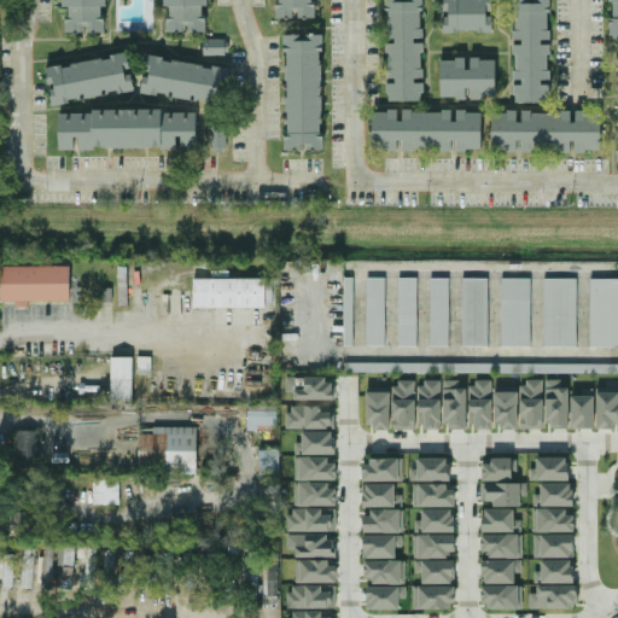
[(105,0),(63,0),(64,7),(66,7),(66,33),(86,33),(106,33),(105,0)]
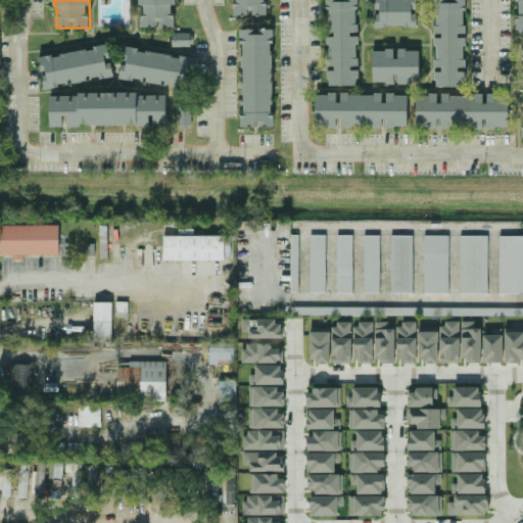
[(139,0),(140,28),(158,28),(158,27),(174,27),(174,5),(176,5),(175,0),(139,0)]
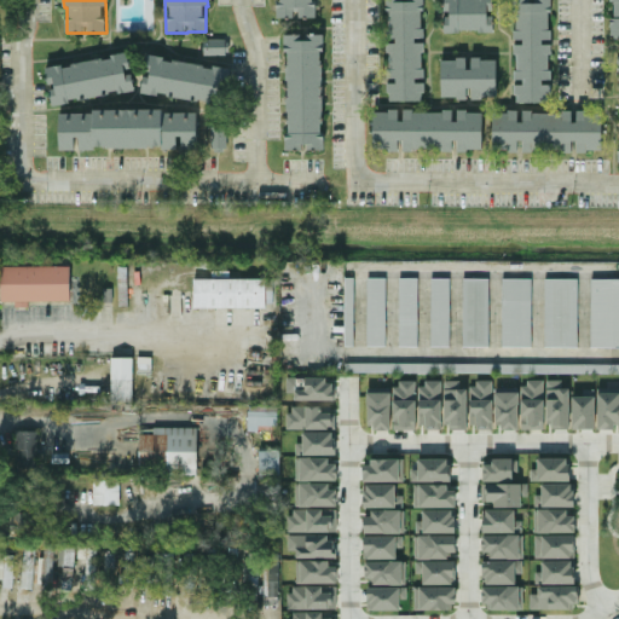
[(277,0),(278,18),(296,18),(317,18),(316,0),(277,0)]
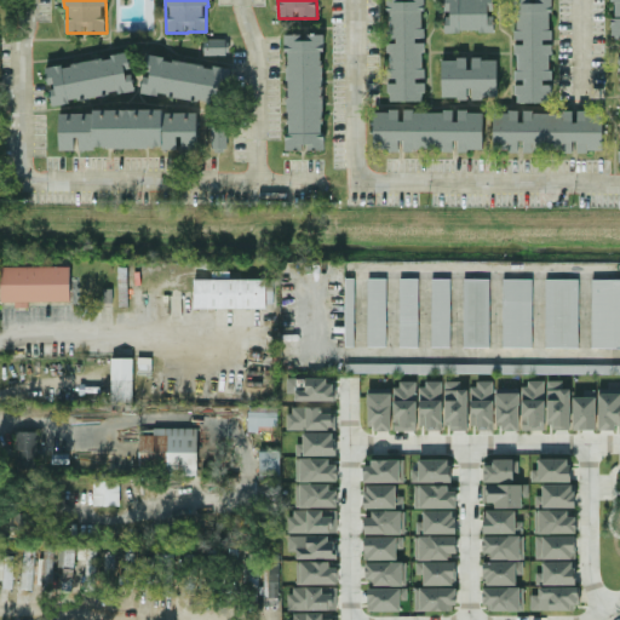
[(388,102),(425,101),(425,81),(424,81),(424,0),(388,0),(388,41),(388,102)]
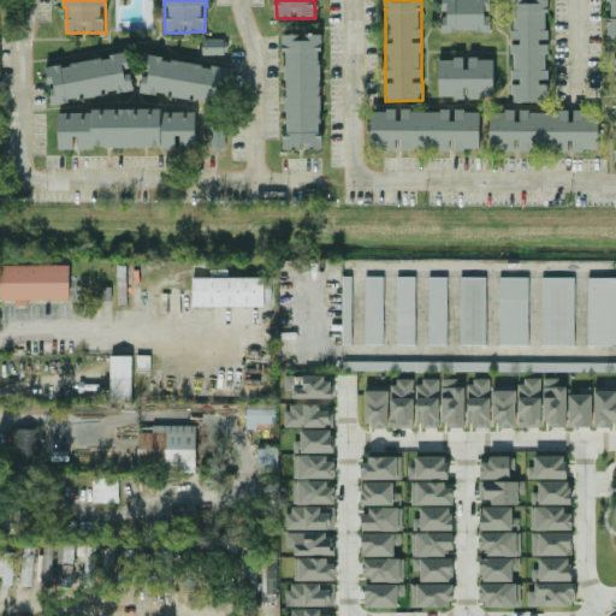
[(440,0),(443,33),(492,31),(490,0),(440,0)]
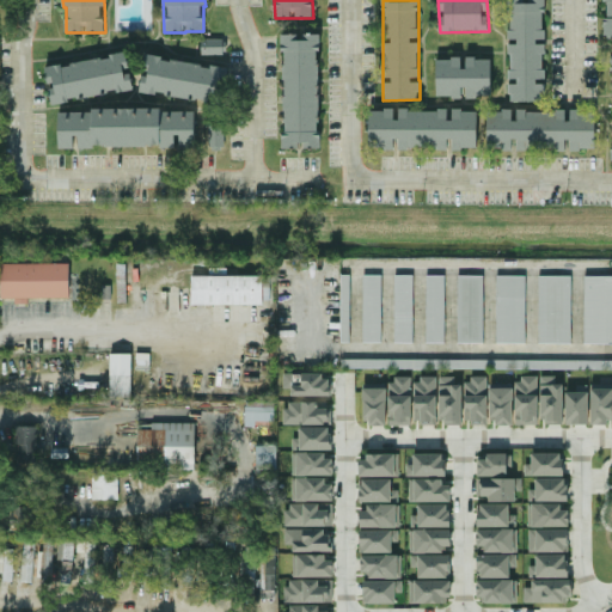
[(543,0),(507,0),(510,103),(546,102),(544,42),(545,42),(543,0)]
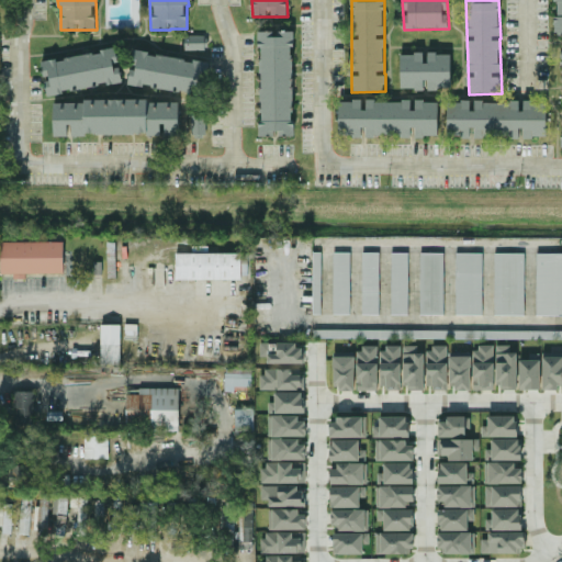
[(259,32),(261,136),(277,136),(277,137),(294,136),(291,31),(259,32)]
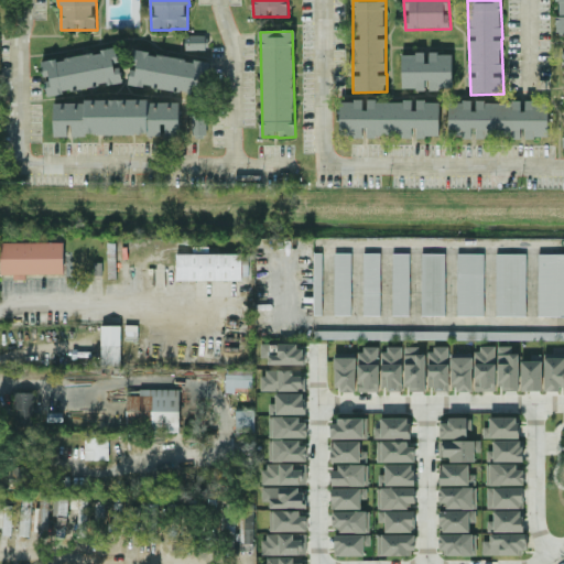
[(185,50),(207,50),(207,36),(186,35),(185,50)]
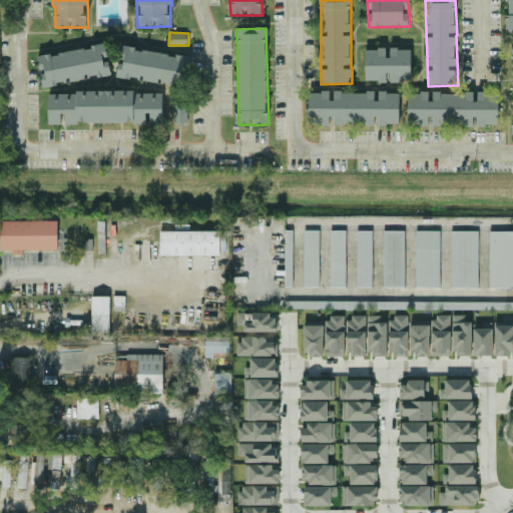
[(43,87),(112,75),(107,45),(38,56),(41,72),(43,87)]
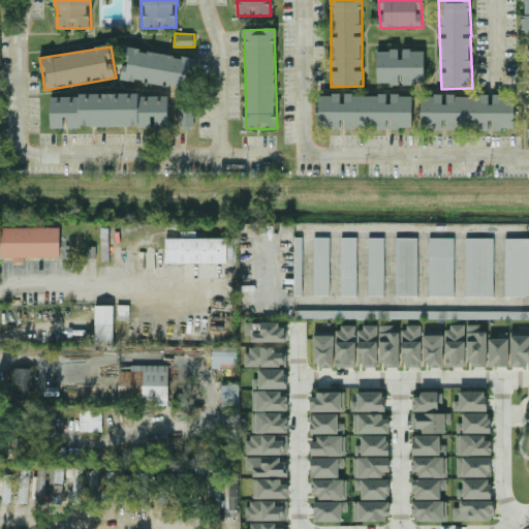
[(121,79),(189,89),(194,58),(126,49),(121,79)]
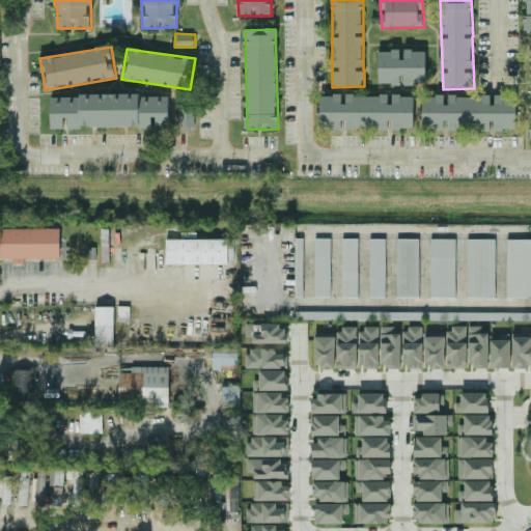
[(426,50),(379,51),(379,85),(402,84),(402,85),(426,85),(426,50)]
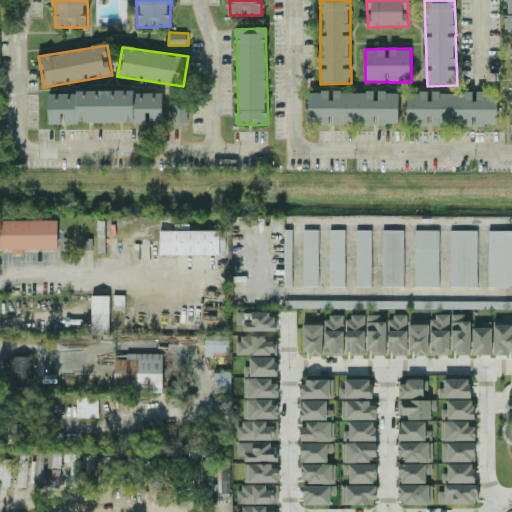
[(49,94),(49,125),(62,124),(62,114),(66,114),(66,124),(149,122),(149,124),(163,123),(162,91),(49,94)]
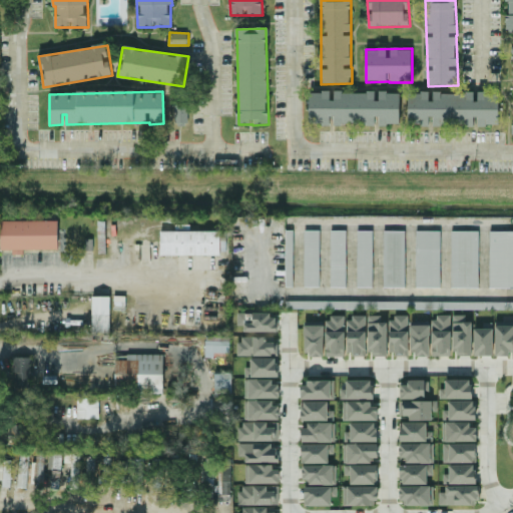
[(309,125),(332,125),(332,124),(377,125),(377,124),(400,124),(401,93),(310,91),(309,125)]
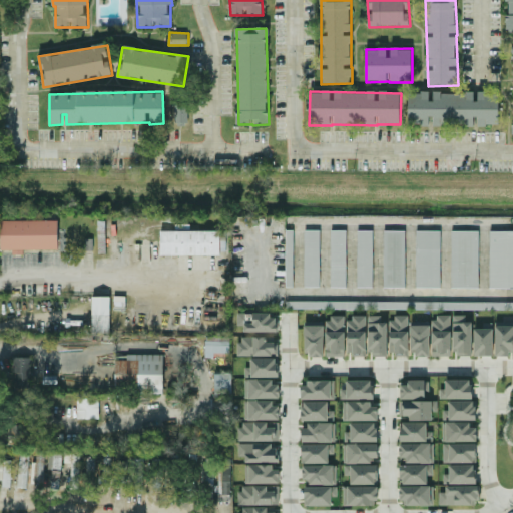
[(408,126),(432,126),(476,126),(476,125),(499,125),(499,93),(408,92),(408,126)]
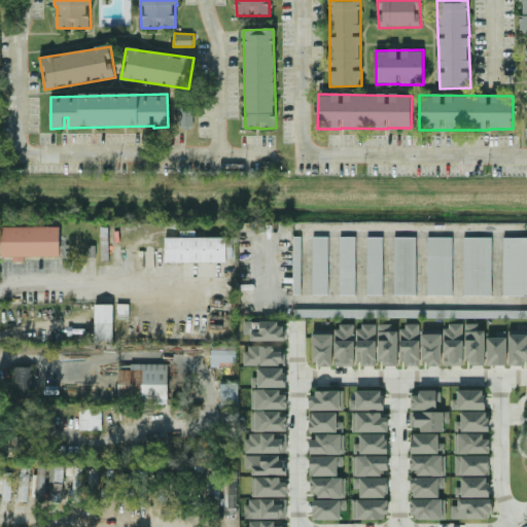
[(180,128),(194,127),(192,106),(179,107),(180,128)]
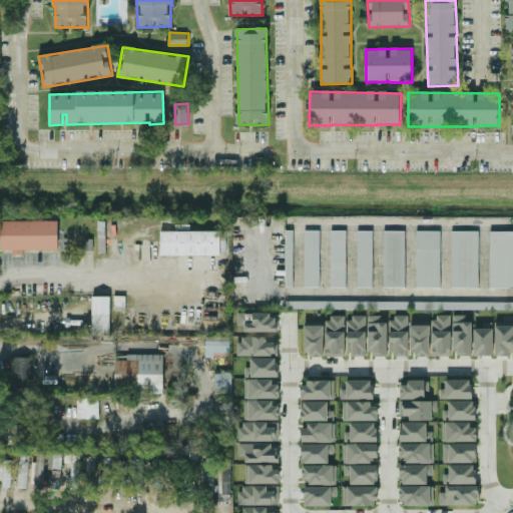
[(2,250),(13,249),(13,253),(23,253),(23,249),(58,249),(58,220),(1,221),(2,250)]
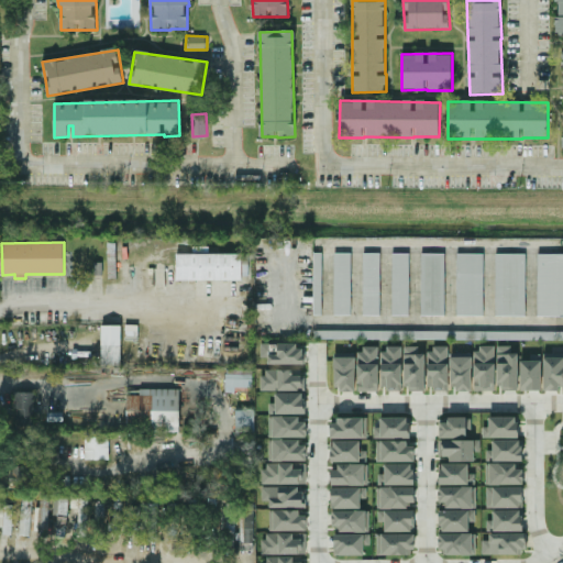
[(313,315),(322,316),(323,253),(315,253),(313,315)]
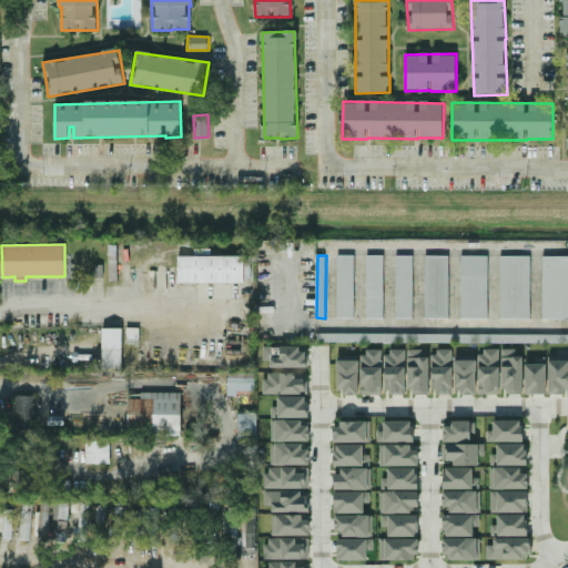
[(354,255),(337,255),(337,318),(355,318),(354,255)]
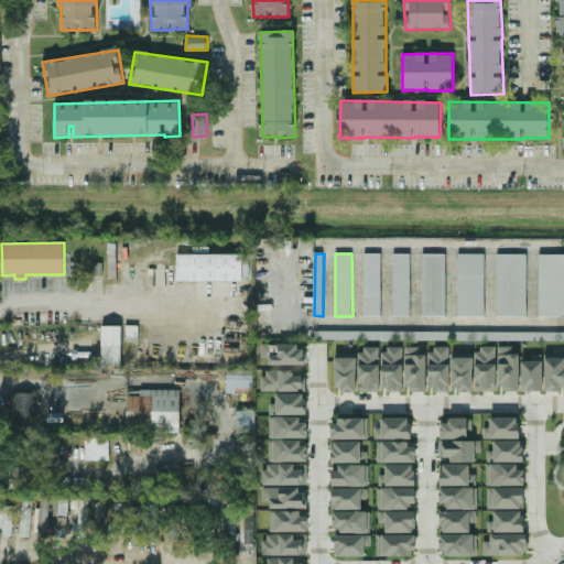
[(381,253),(365,253),(364,316),(381,316),(381,253)]
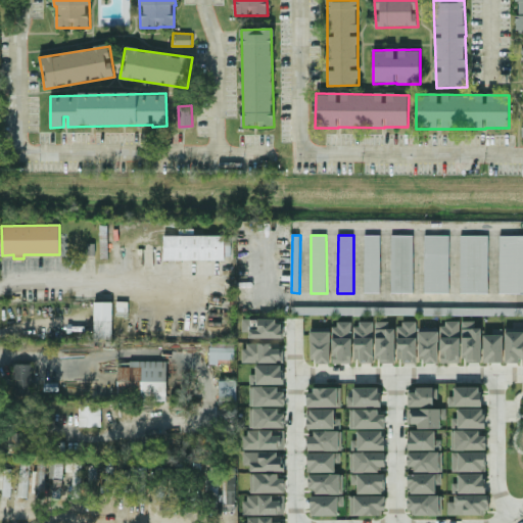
[(392,293),(414,293),(413,235),(391,236),(392,293)]
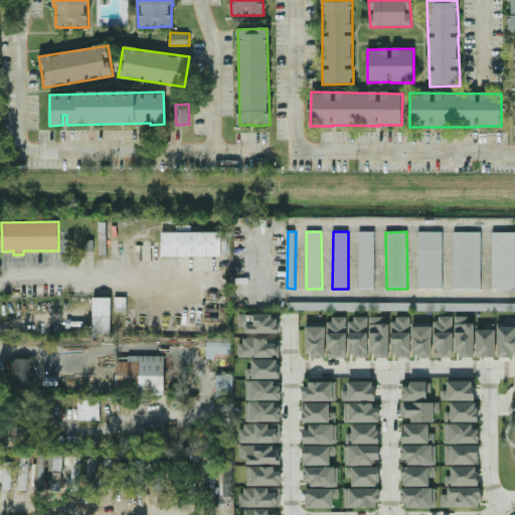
[(417,289),(442,289),(443,232),(418,231),(417,289)]
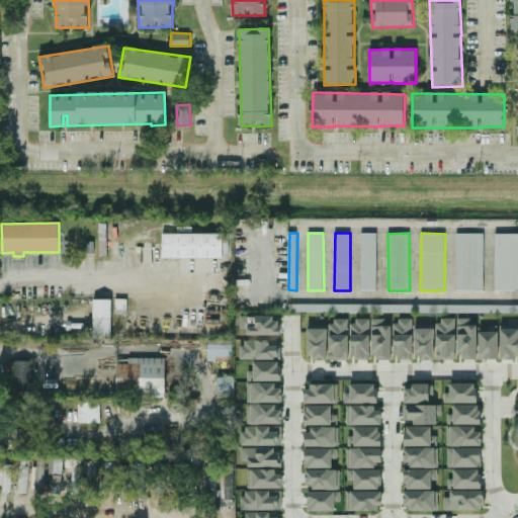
[(162,234),(163,258),(229,257),(229,234),(162,234)]
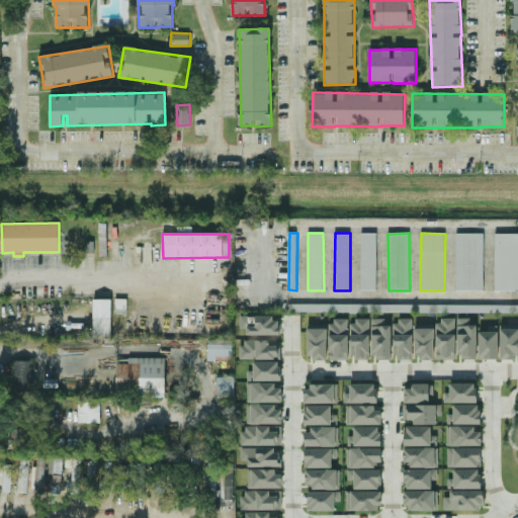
[(376,290),(377,234),(361,234),(361,290),(376,290)]
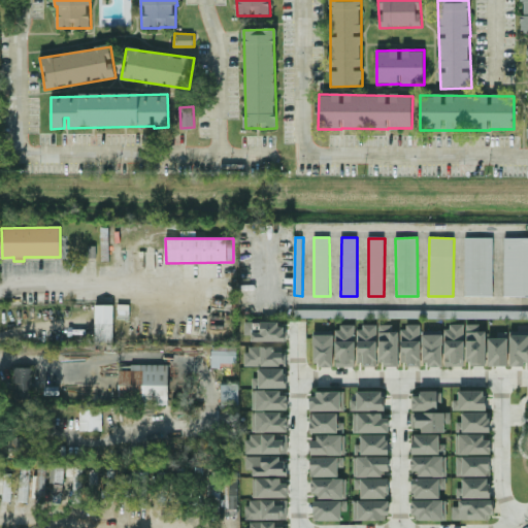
[(493,238),(464,238),(465,297),(493,296),(493,238)]
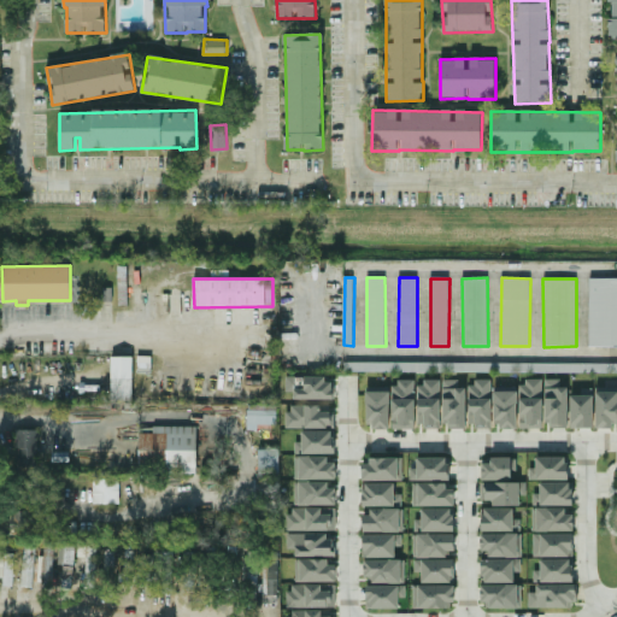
[(589,347),(616,346),(616,278),(589,278),(589,347)]
